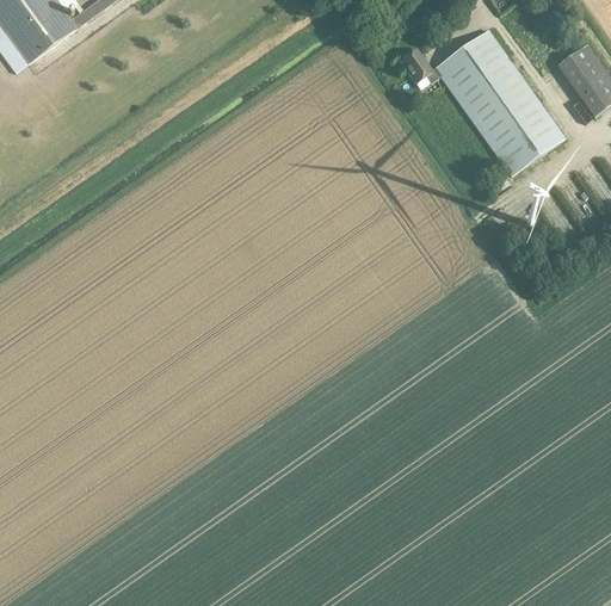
[(96,0),(71,18),(57,0),(0,0),(0,23),(29,62),(78,26),(76,25),(111,0),(96,0)]
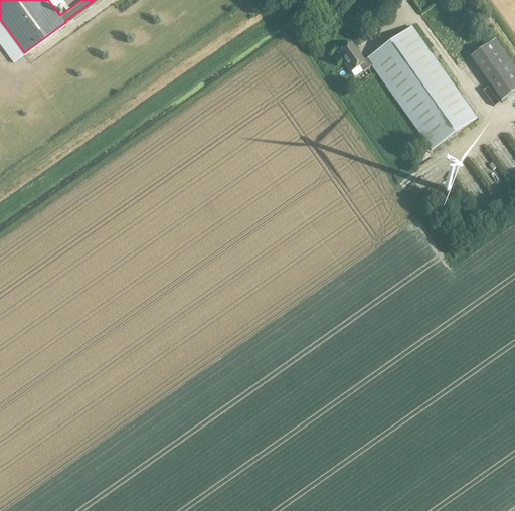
[(367,56),(371,63),(431,147),(476,115),(411,24),(366,56),(367,56)]
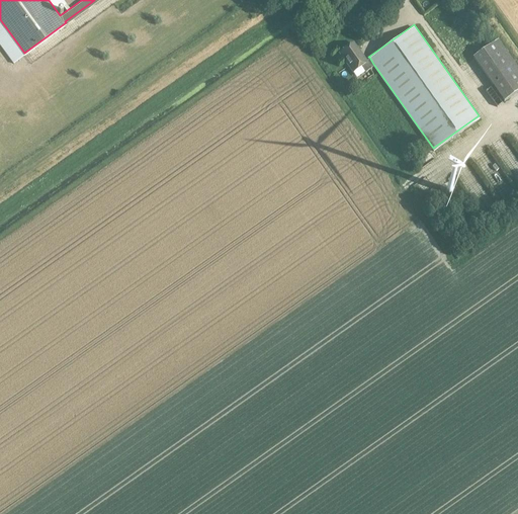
[(517,65),(498,36),(472,55),(504,98),(517,88),(517,65)]
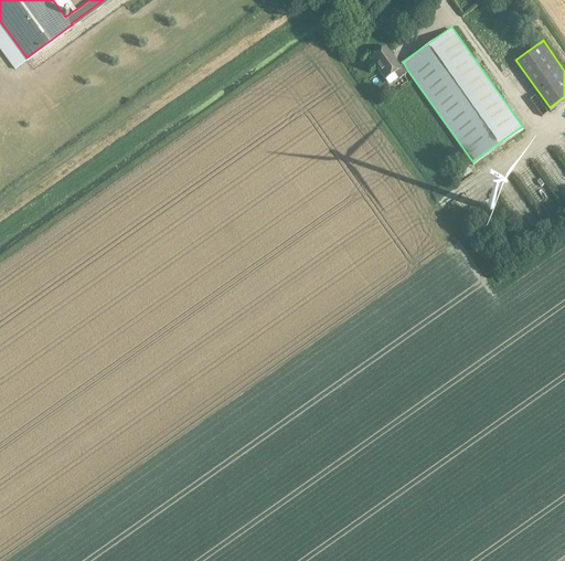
[(398,75),(407,70),(403,62),(400,64),(395,56),(393,57),(390,53),(391,52),(385,44),(370,54),(385,75),(394,69),(398,75)]
